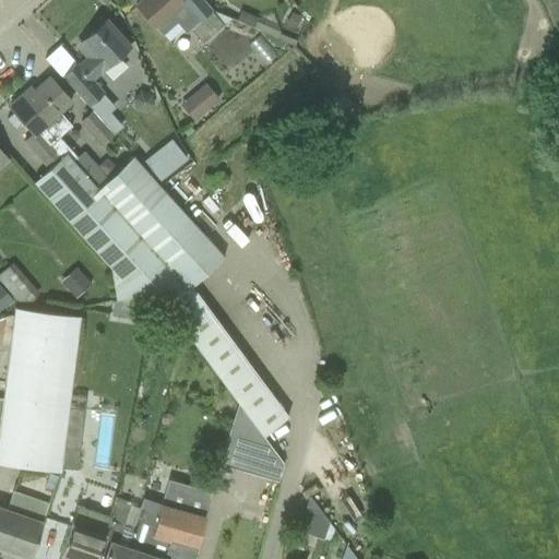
[(230,18),(210,10),(201,0),(140,0),(134,6),(155,28),(161,35),(176,23),(185,33),(189,28),(202,44),(224,25),(230,18)]
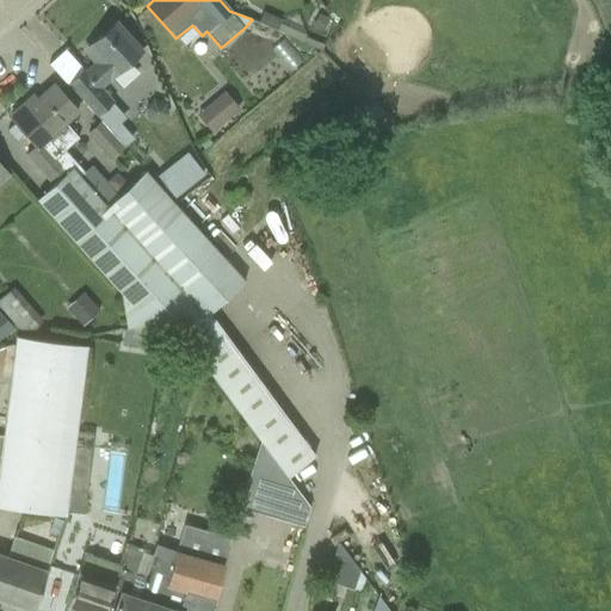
[(287,28),(291,17),(290,17),(281,19),(261,12),(257,23),(289,36),(291,30),(287,28)]
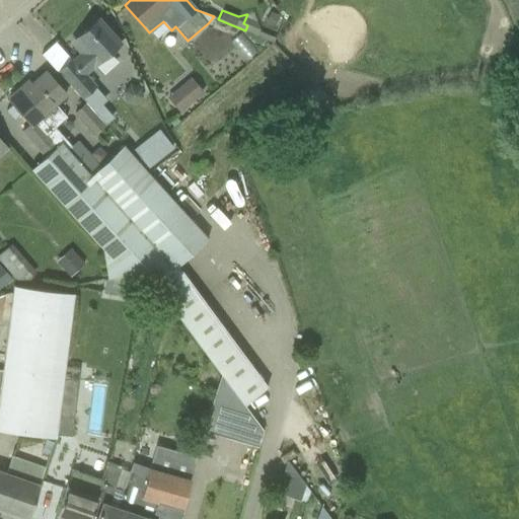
[(270,11),(263,22),(272,27),(279,16),(270,11)]
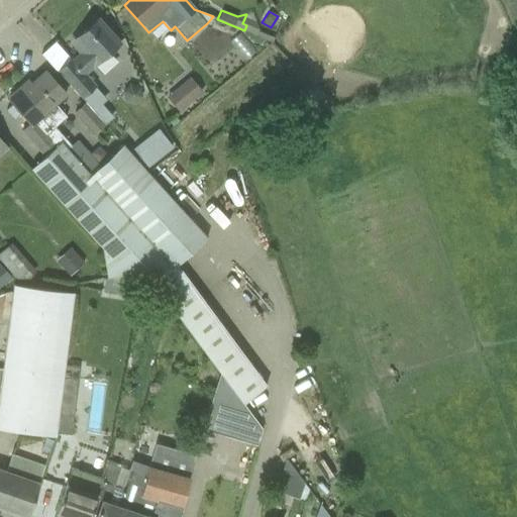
[(59,71),(72,86),(89,104),(96,99),(88,90),(93,86),(83,75),(118,42),(97,19),(74,39),(83,50),(72,61),(71,60),(59,71)]
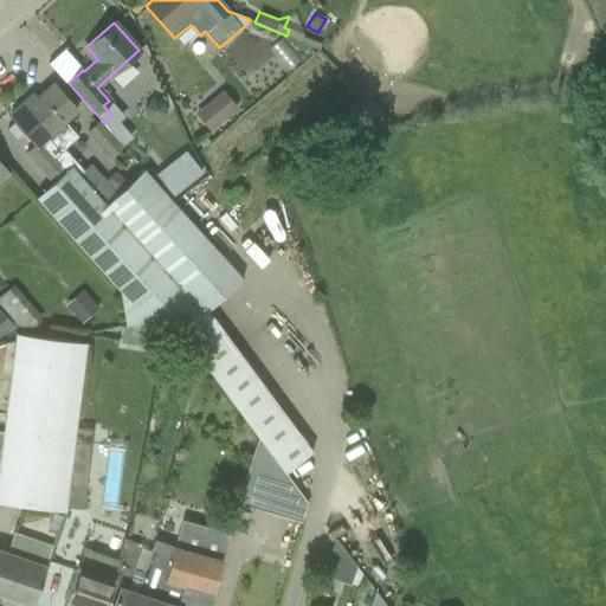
[(300,43),(318,50),(321,45),(302,37),(300,43)]
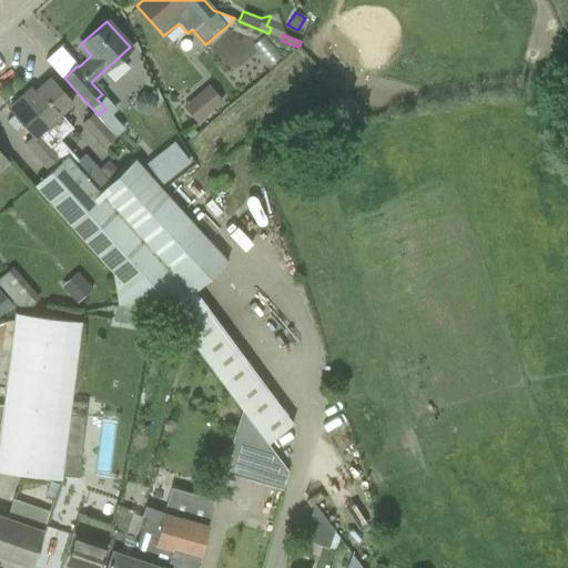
[(8,109),(32,135),(48,152),(57,144),(56,142),(72,129),(59,114),(71,103),(49,79),(24,100),(22,97),(8,109)]
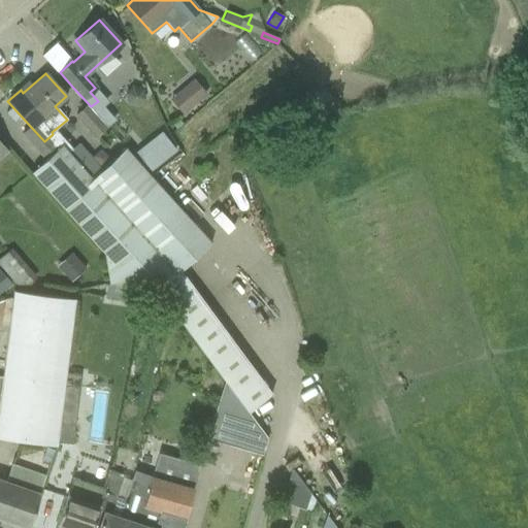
[(192,79),(168,99),(179,112),(203,93),(192,79)]
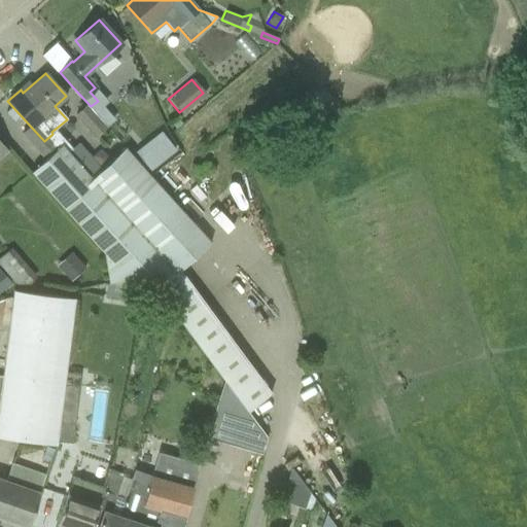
[(143,99),(141,90),(132,86),(125,93),(127,102),(136,105),(143,99)]
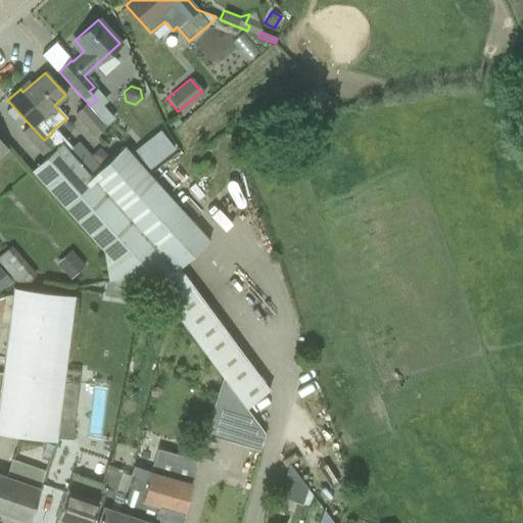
[(74,114),(94,137),(105,127),(86,104),(74,114)]
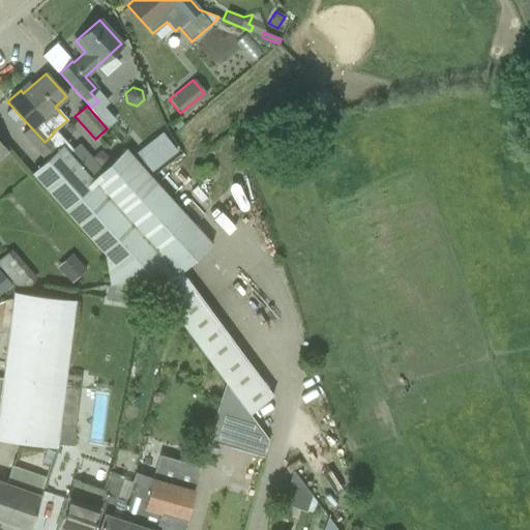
[(45,142),(30,126),(20,137),(42,162),(30,173),(105,255),(109,285),(146,278),(176,274),(211,243),(125,148),(92,178),(53,135),(45,142)]
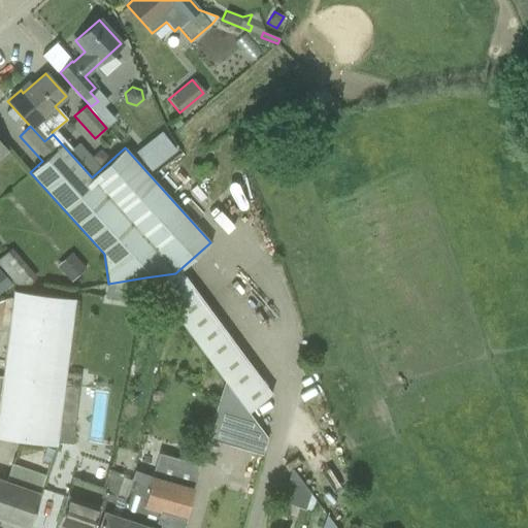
[(160,133),(134,153),(150,170),(152,168),(168,154),(174,149),(160,133)]
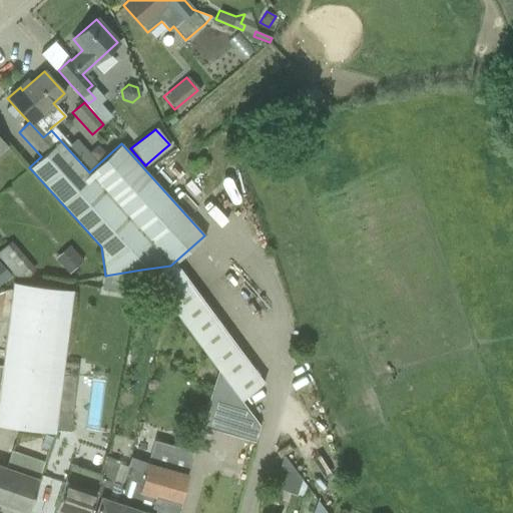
[(205,165),(201,157),(188,163),(191,170),(192,172),(205,165)]
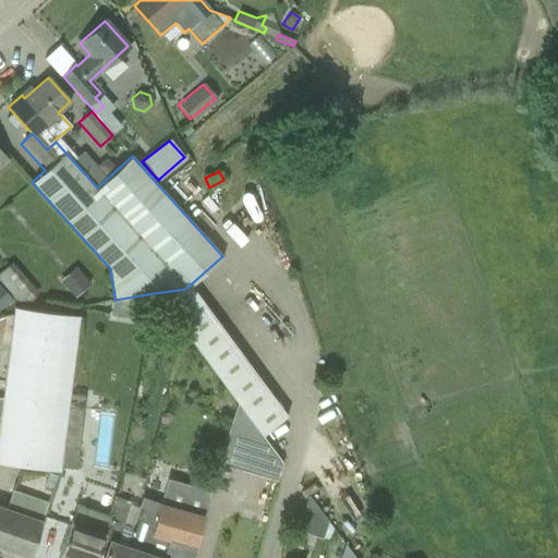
[(12,262),(0,271),(0,282),(21,306),(38,293),(12,262)]
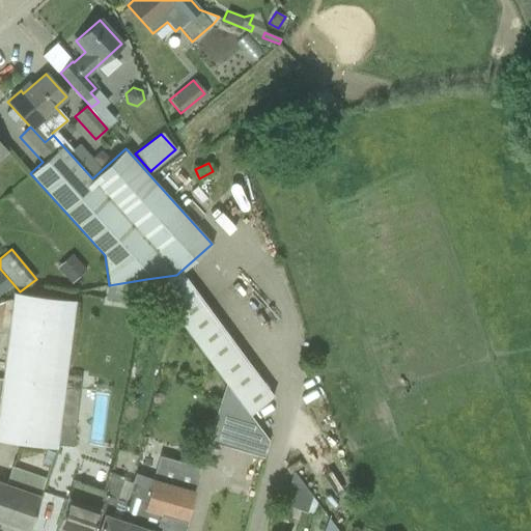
[(74,283),(86,272),(71,255),(58,267),(74,283)]
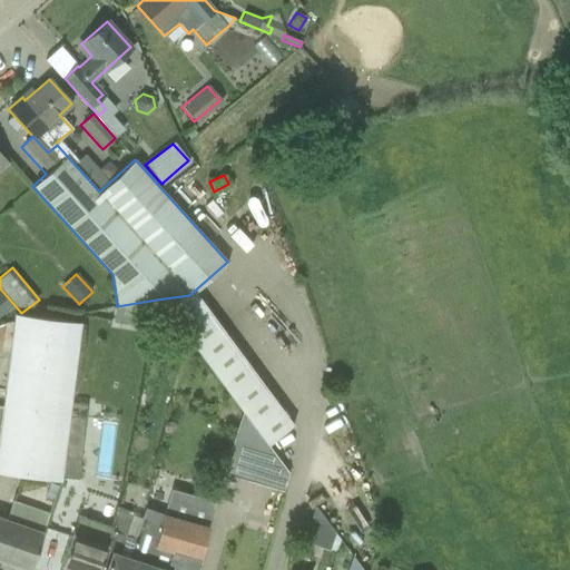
[(0,320),(13,307),(0,292),(0,320)]
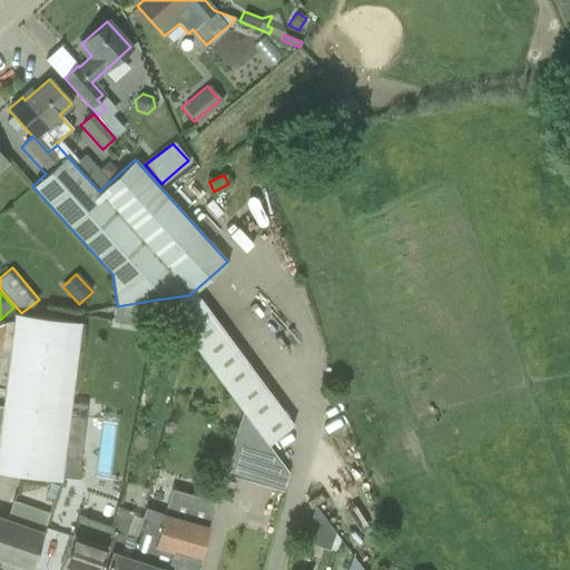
[(189,295),(157,300),(243,412),(254,428),(264,444),(266,445),(294,425),(197,296),(193,297),(189,295)]
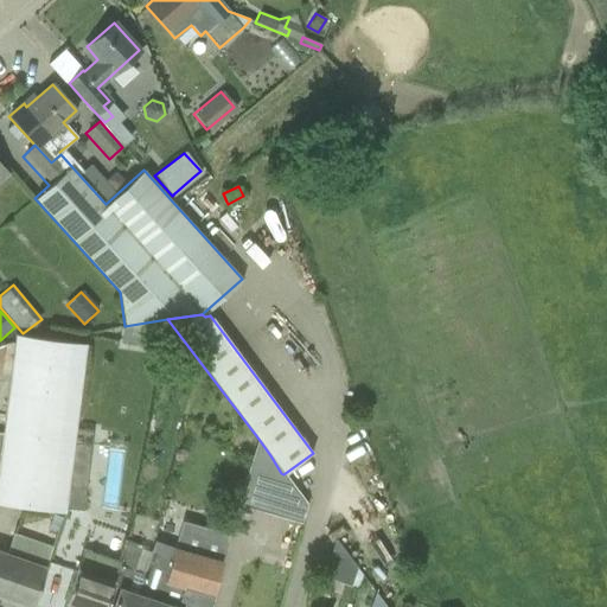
[(0,502),(64,511),(64,509),(68,477),(85,345),(14,336),(2,434),(0,433),(0,502)]
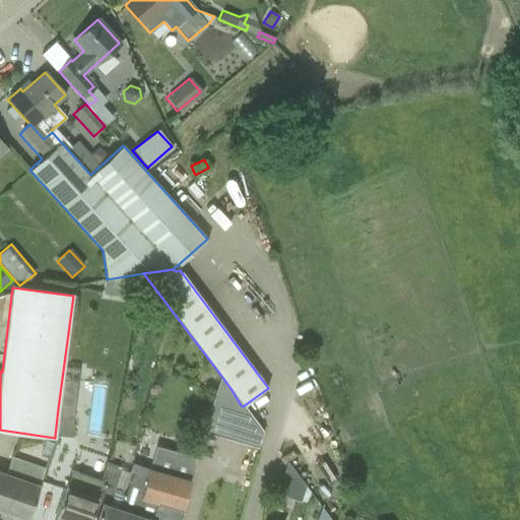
[(221,376),(202,431),(216,436),(232,390),(221,376)]
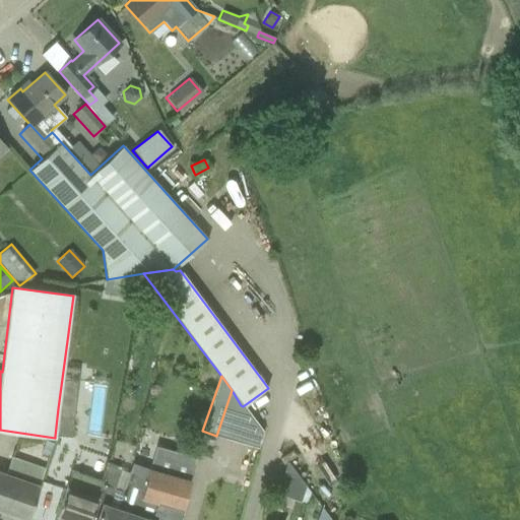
[(232,390),(216,436),(230,440),(241,405),(232,390)]
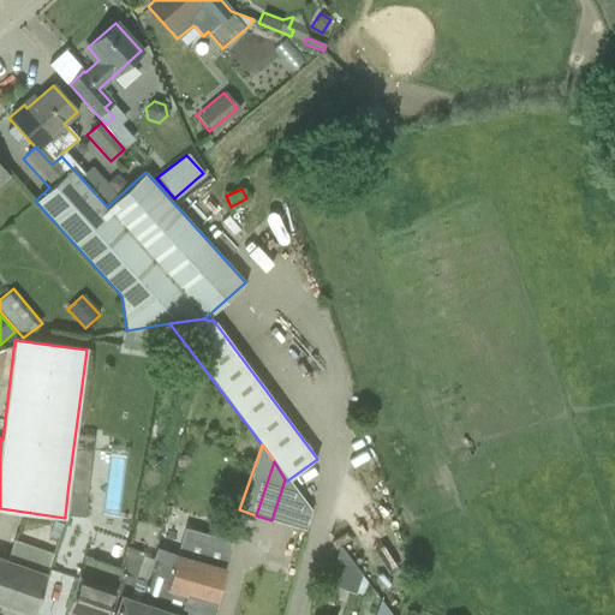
[(297,496),(287,481),(285,479),(272,520),(287,525),(297,496)]
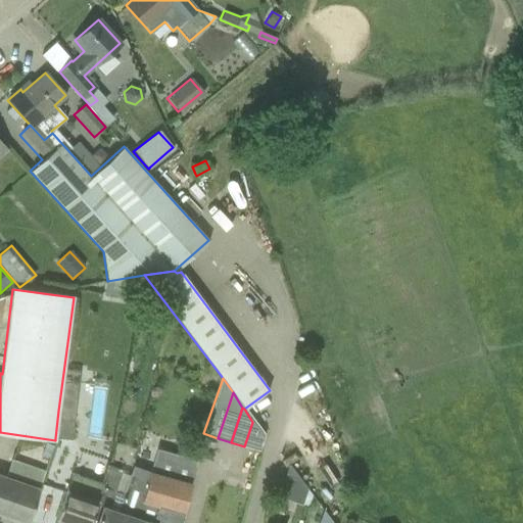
[(58,411),(55,438),(72,439),(76,413),(58,411)]
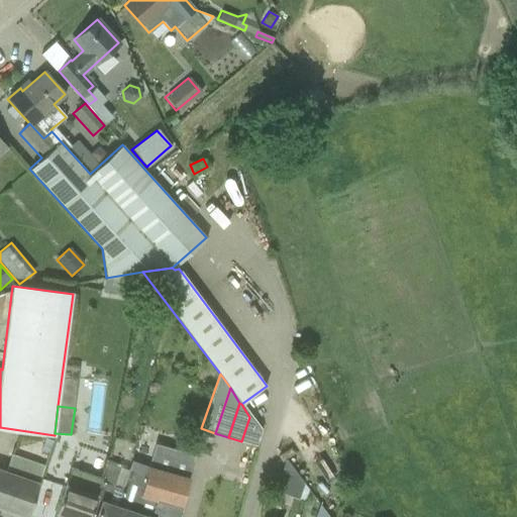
[(241,441),(254,446),(260,430),(249,417),(241,441)]
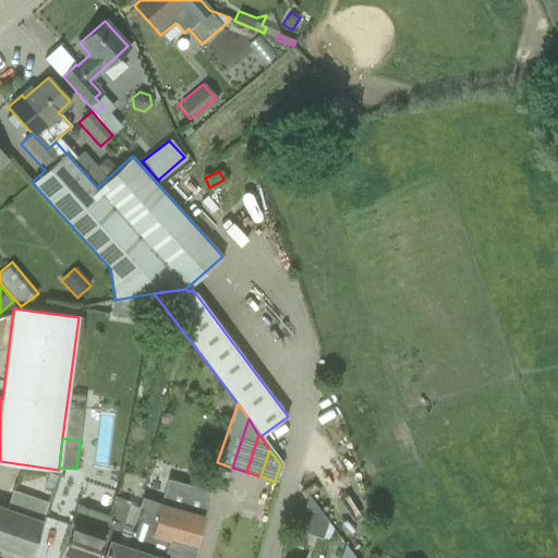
[(131,528),(130,530),(124,546),(133,548),(129,557),(191,557),(195,547),(204,516),(202,516),(208,495),(168,484),(162,505),(159,504),(155,519),(136,512),(131,528)]
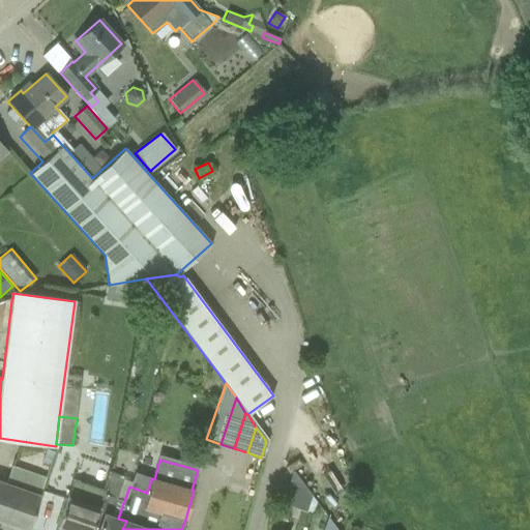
[(0,480),(0,519),(28,529),(40,495),(39,495),(46,477),(11,466),(5,482),(0,480)]
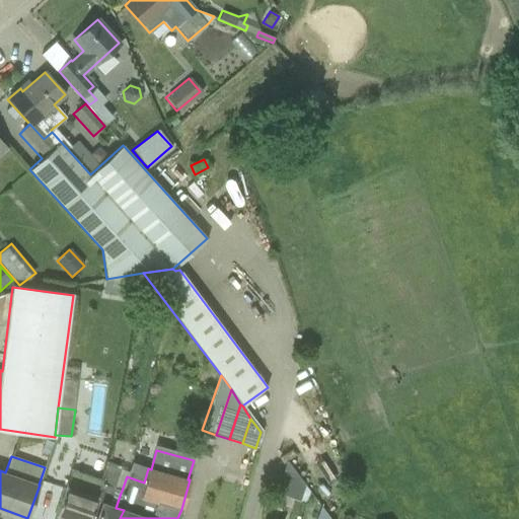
[(100,503),(95,518),(120,518),(124,510),(116,508),(121,493),(114,490),(114,489),(114,488),(121,466),(109,462),(102,485),(101,484),(97,497),(95,501),(100,503)]
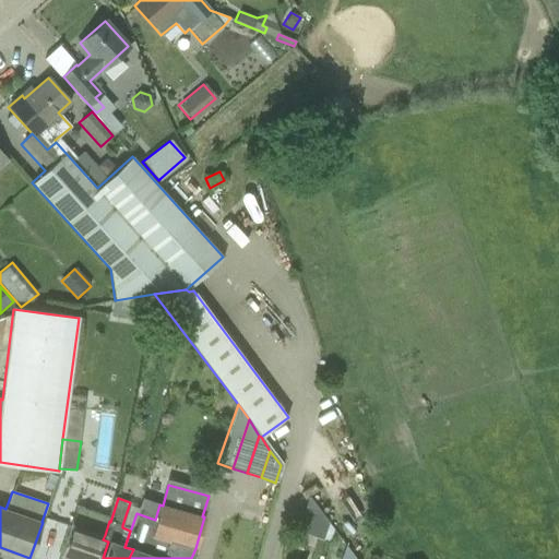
[(328,523),(308,498),(296,530),(321,539),(322,537),(329,539),(334,528),(328,523)]
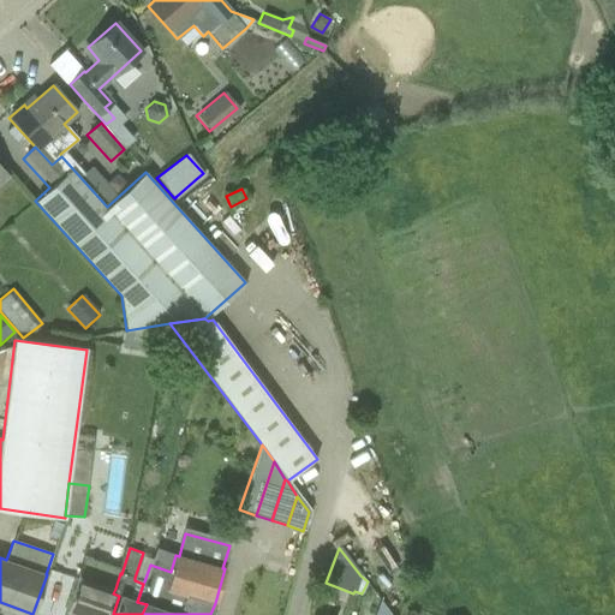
[(77,575),(73,587),(65,610),(81,614),(106,614),(113,593),(115,589),(93,581),(100,562),(84,556),(77,575)]
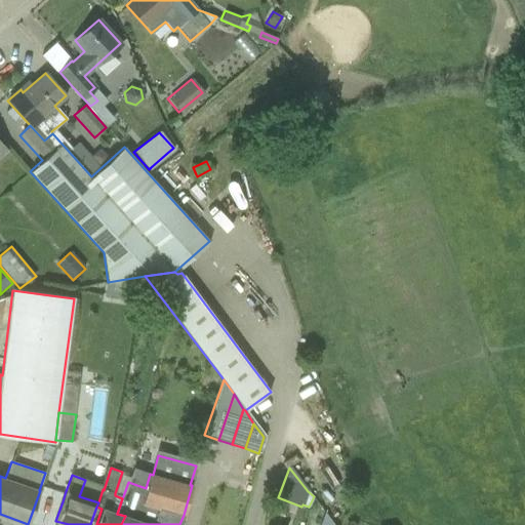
[(275,501),(271,512),(281,516),(285,505),(275,501)]
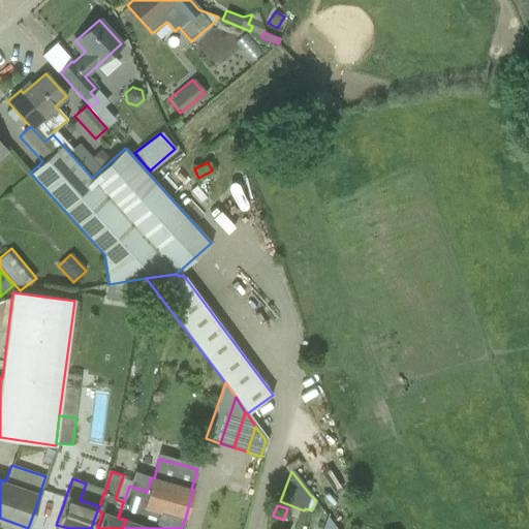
[(336,528),(328,518),(322,528),(336,528)]
